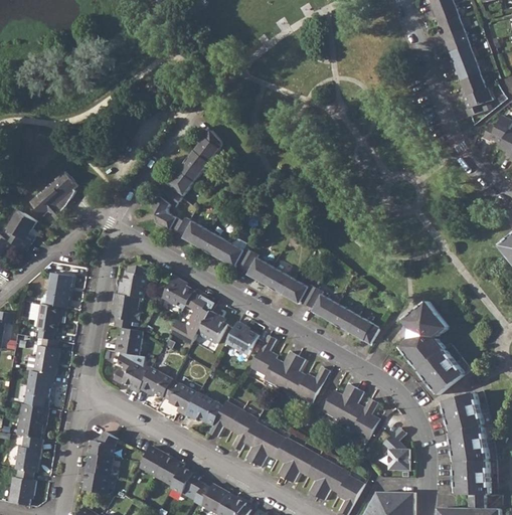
[(429,3),(431,10),(434,18),(437,16),(440,23),(443,31),(439,32),(442,38),(444,45),(447,44),(450,51),(453,59),(450,60),(452,66),(454,74),(458,73),(460,80),(463,89),(460,90),(463,97),(466,106),(468,105),(469,108),(465,110),(467,116),(482,111),(479,105),(491,101),(488,89),(485,90),(479,73),(474,59),(469,44),(464,30),(459,16),(454,2),(453,0),(431,0),(432,2),(429,3)]
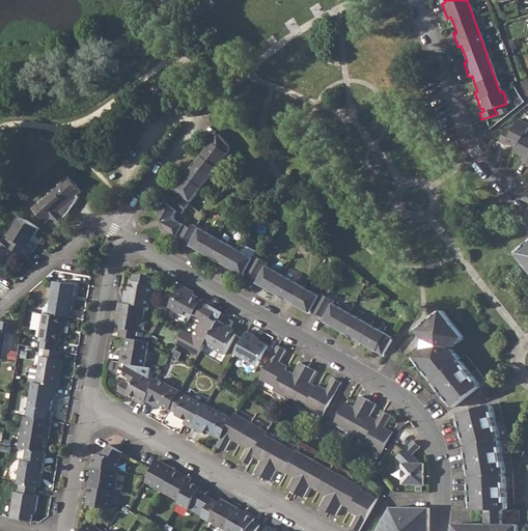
[(508,145),(516,149),(513,154),(521,158),(520,160),(526,164),(525,166),(527,166),(527,136),(524,134),(527,127),(517,120),(509,132),(503,130),(497,142),(503,146),(505,142),(509,143),(508,145)]
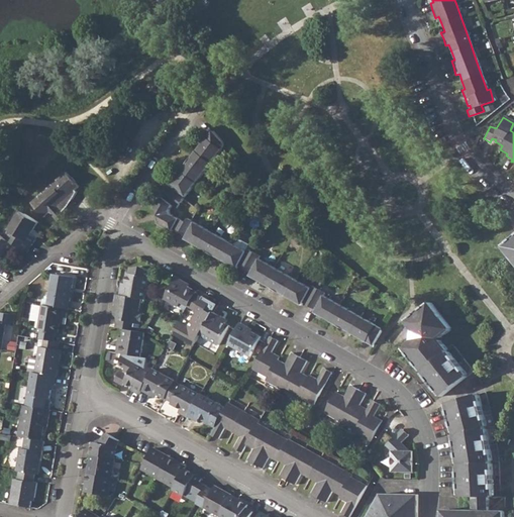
[(171,187),(166,194),(180,204),(183,200),(195,184),(201,176),(210,165),(221,150),(220,149),(224,144),(213,131),(208,139),(206,138),(195,152),(190,159),(180,172),(169,186),(171,187)]
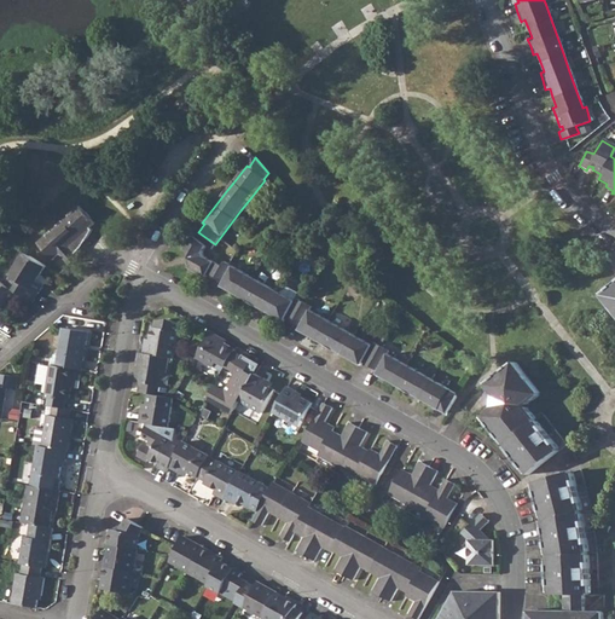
[(76,207),(35,243),(50,260),(57,254),(67,264),(74,258),(71,254),(77,248),(81,243),(83,238),(86,233),(88,230),(87,227),(91,225),(76,207)]
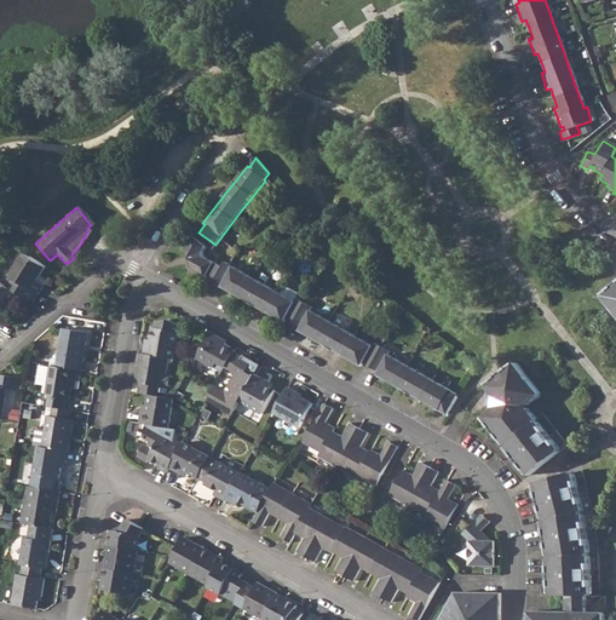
[(216,245),(199,233),(194,239),(191,237),(183,251),(189,254),(191,264),(188,270),(203,279),(206,275),(213,280),(222,285),(219,288),(239,298),(264,313),(282,323),(285,320),(292,323),(299,328),(298,331),(308,337),(315,342),(335,352),(347,333),(326,321),(309,311),(310,309),(303,305),(294,300),(293,303),(275,293),(249,277),(228,267),(223,263),(219,269),(203,259),(202,253),(206,248),(209,251),(216,245)]
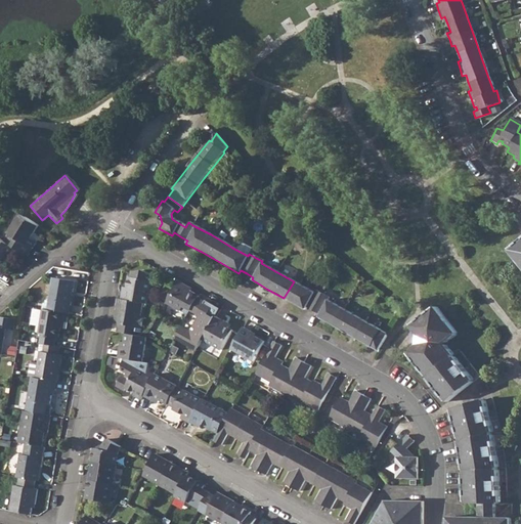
[(18,215),(1,242),(11,247),(24,255),(29,248),(30,248),(34,242),(29,238),(37,226),(18,215)]
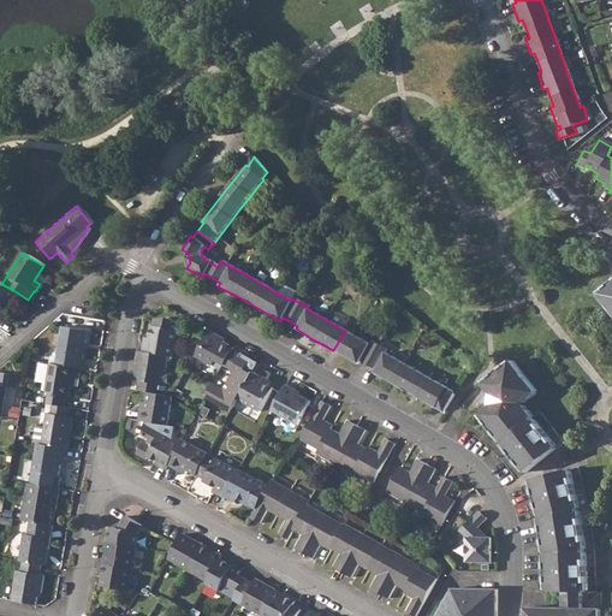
[(602,288),(596,301),(611,319),(611,279),(608,283),(602,288)]
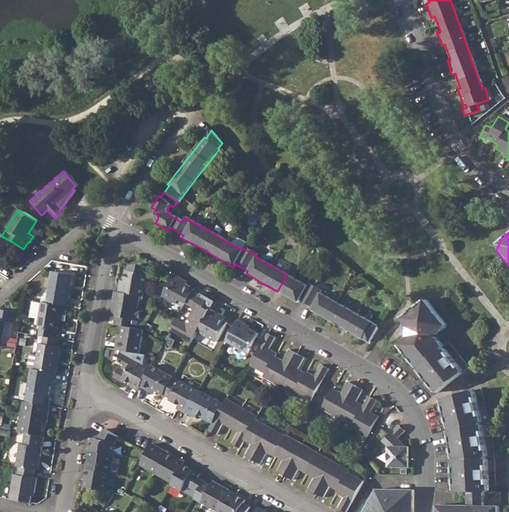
[(0,263),(1,261),(0,260),(11,241),(1,236),(0,235),(0,263)]
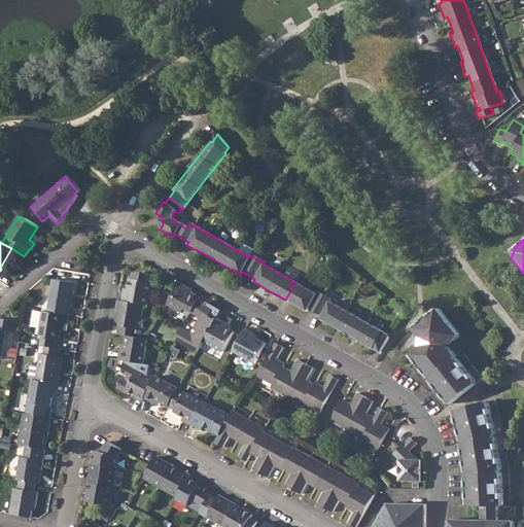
[(121,288),(119,301),(141,304),(144,305),(150,277),(139,270),(131,272),(130,278),(128,278),(126,288),(121,288)]
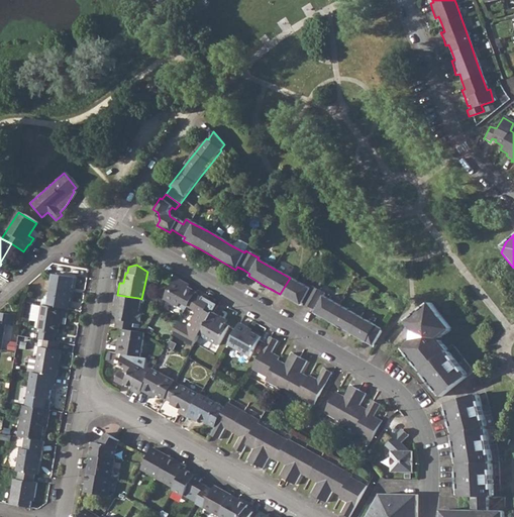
[(41,299),(39,306),(65,310),(72,279),(52,275),(45,300),(41,299)]
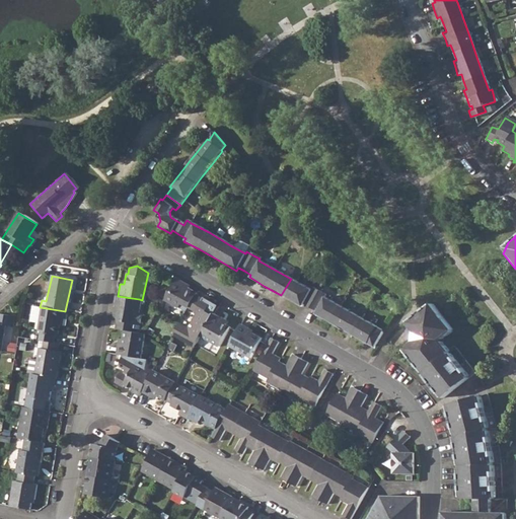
[(185,306),(193,292),(183,286),(179,284),(180,282),(173,278),(162,298),(182,310),(185,306)]
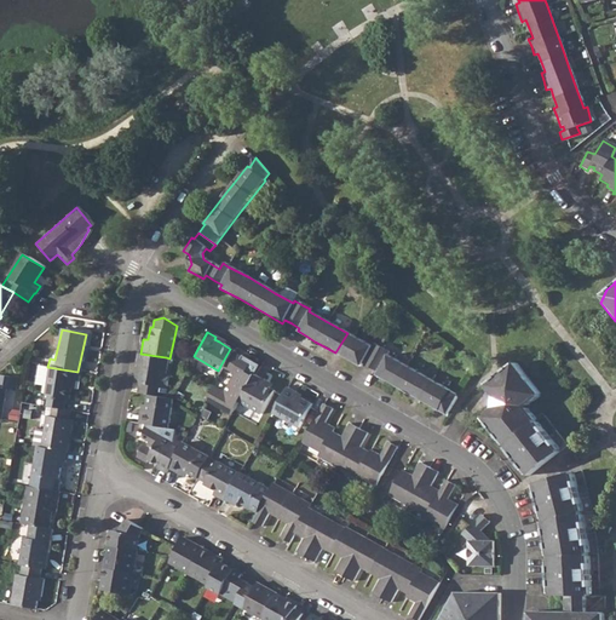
[(347,333),(335,352),(343,356),(361,367),(362,363),(370,368),(376,372),(375,375),(393,385),(420,401),(438,412),(439,409),(448,413),(455,400),(454,399),(455,396),(448,392),(449,390),(431,380),(404,365),(386,355),(387,352),(381,348),(374,344),(372,346),(353,337),(347,333)]
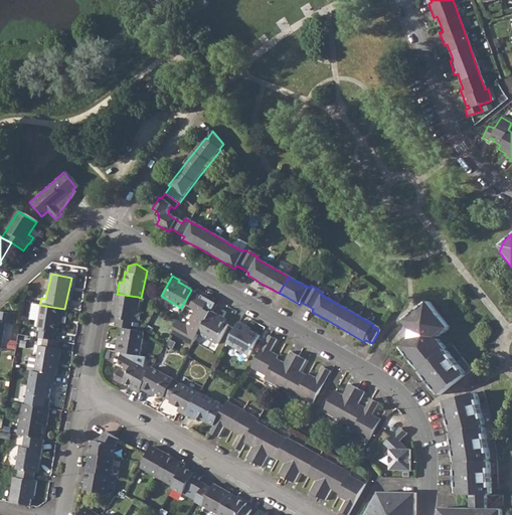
[(183,304),(193,310),(184,326),(177,322),(171,332),(190,343),(196,331),(207,311),(201,308),(205,301),(190,292),(183,304)]
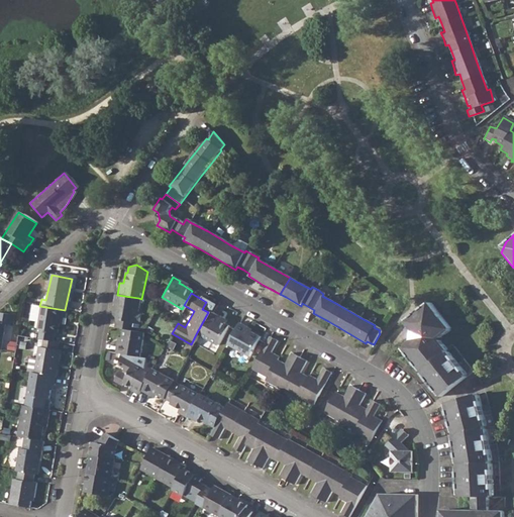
[(116,302),(113,303),(110,318),(115,319),(113,327),(123,329),(134,331),(137,324),(139,312),(135,311),(138,298),(117,295),(116,302)]
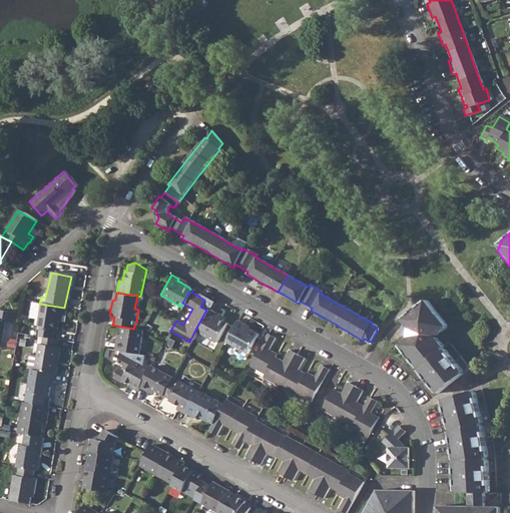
[(460,368),(453,360),(446,349),(444,350),(442,348),(444,346),(436,336),(442,332),(446,328),(445,327),(447,326),(428,300),(426,301),(425,300),(404,317),(405,318),(404,319),(410,328),(408,336),(399,343),(401,344),(399,345),(416,367),(417,366),(419,369),(417,369),(427,383),(433,391),(434,392),(436,391),(437,393),(462,375),(460,373),(462,372),(460,368)]
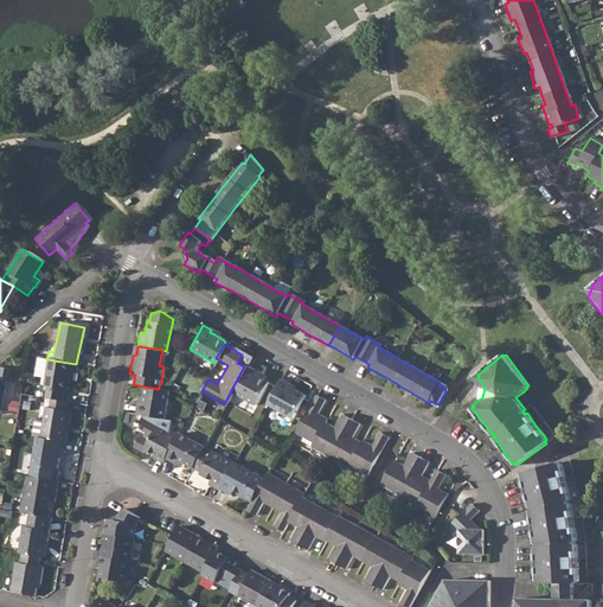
[(45,389),(43,398),(49,400),(59,402),(61,391),(64,393),(69,374),(75,375),(76,364),(46,359),(42,388),(45,389)]
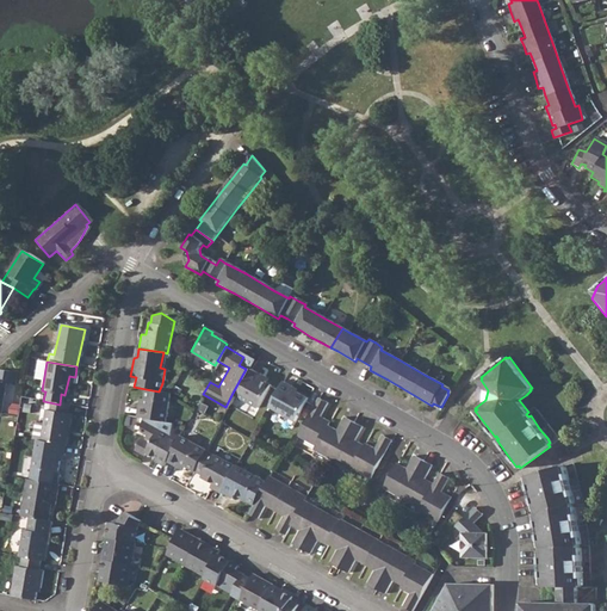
[(246,369),(233,393),(254,406),(267,383),(261,381),(255,377),(258,372),(247,366),(246,369)]
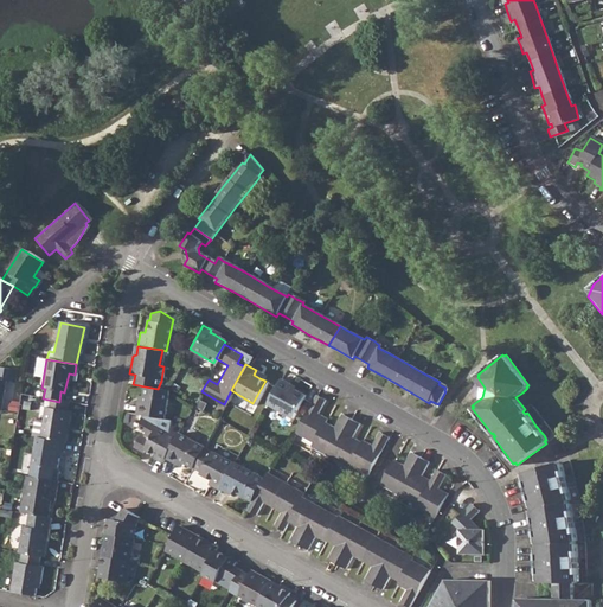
[(277,378),(264,403),(289,417),(301,395),(284,384),(286,383),(277,378)]
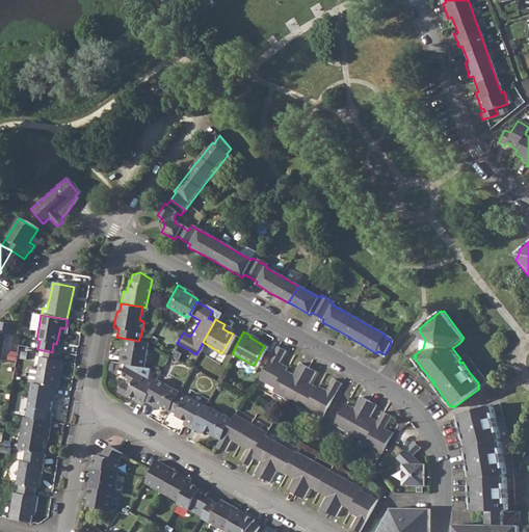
[(120,352),(117,363),(123,364),(137,366),(142,368),(147,343),(146,342),(138,341),(127,339),(125,347),(125,353),(120,352)]
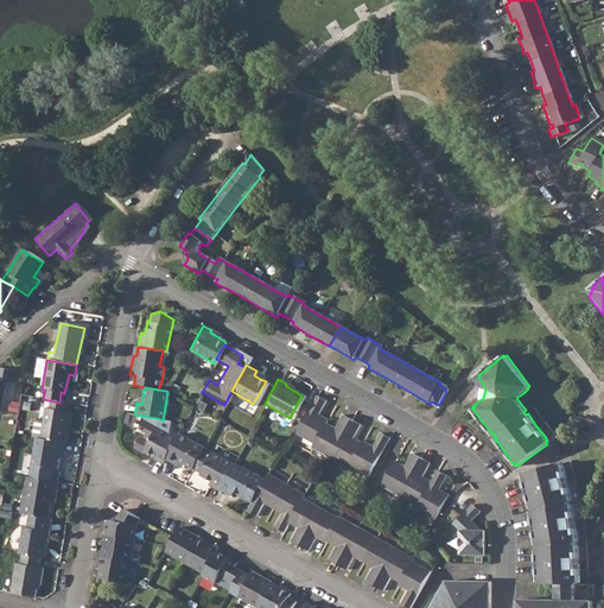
[(313,394),(292,434),(310,444),(309,448),(326,457),(345,468),(347,466),(364,475),(386,437),(379,434),(372,447),(361,441),(360,443),(349,437),(356,424),(348,419),(339,415),(332,428),(323,423),(325,419),(313,412),(322,399),(313,394)]
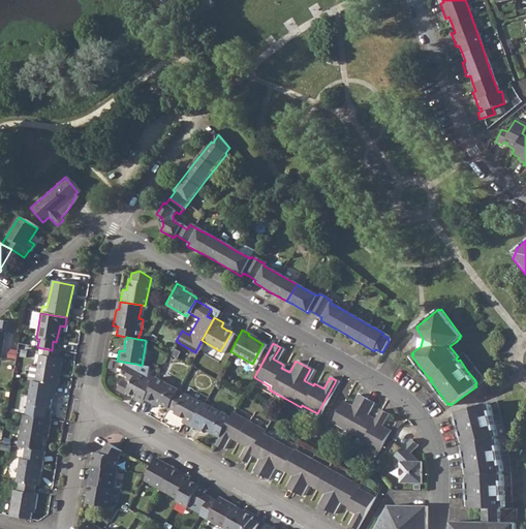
[(38,356),(33,382),(55,386),(60,360),(57,360),(58,351),(52,350),(42,348),(41,356),(38,356)]
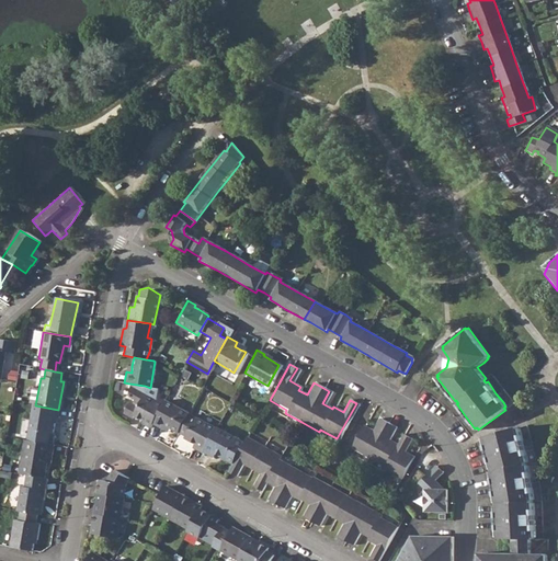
[(323,384),(333,390),(338,384),(327,378),(323,384)]
